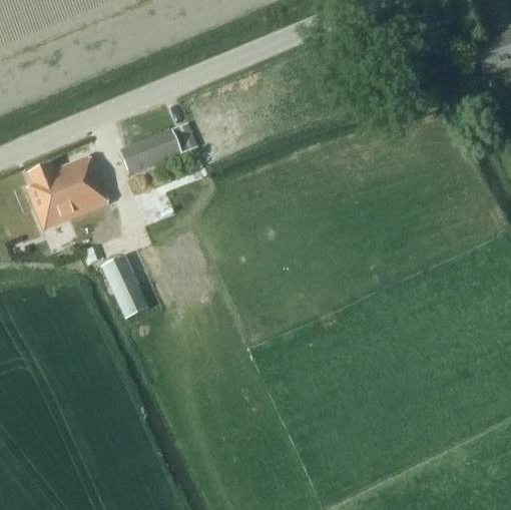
[(496,34),(498,38),(473,46),(483,76),(510,66),(510,17),(505,1),(488,7),(497,33),(496,34)]
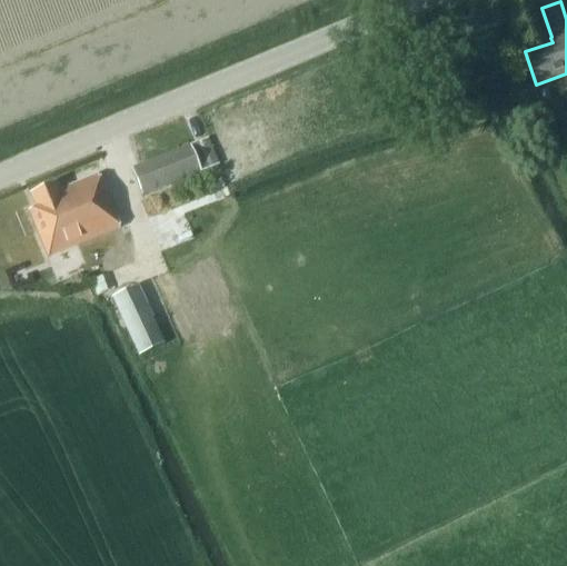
[(220,165),(209,137),(195,142),(206,170),(220,165)]
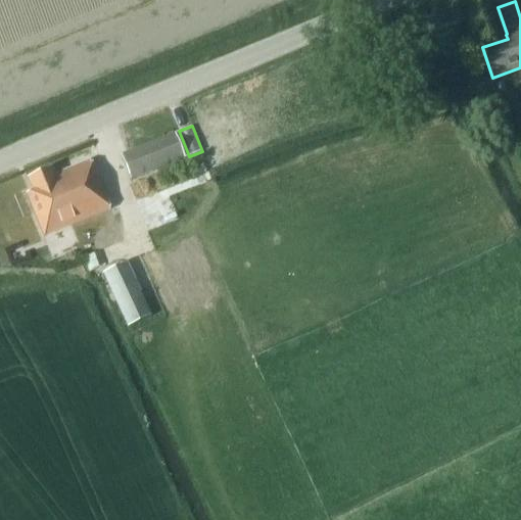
[(124,152),(130,169),(134,178),(187,156),(177,131),(124,152)]
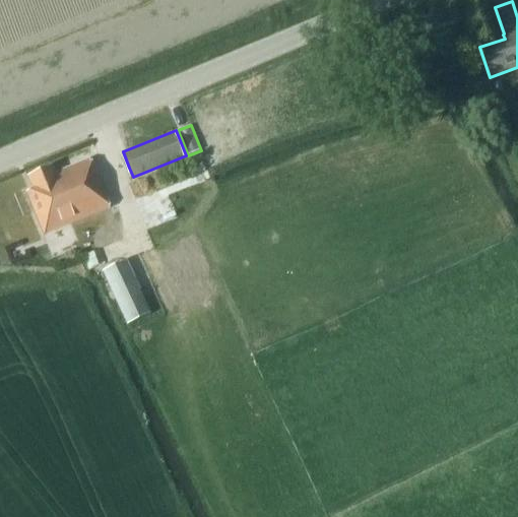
[(35,187),(27,190),(45,233),(111,205),(90,157),(56,172),(53,165),(29,174),(35,187)]
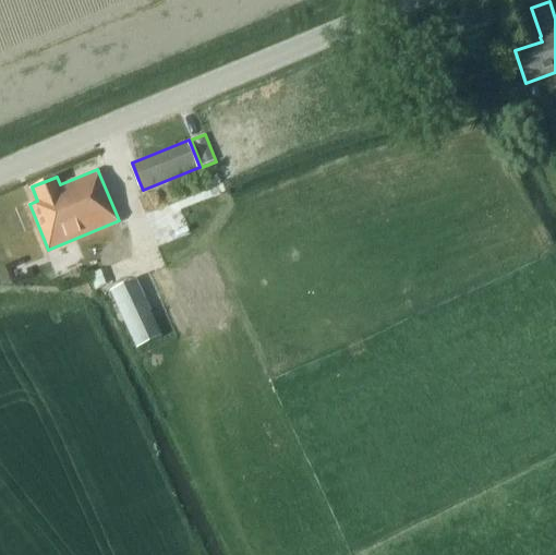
[(134,277),(109,287),(133,346),(158,336),(134,277)]
